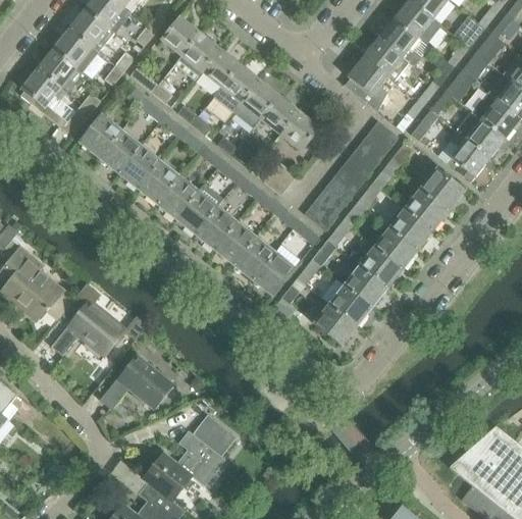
[(91,0),(84,8),(113,32),(124,17),(118,12),(122,7),(113,0),(91,0)]
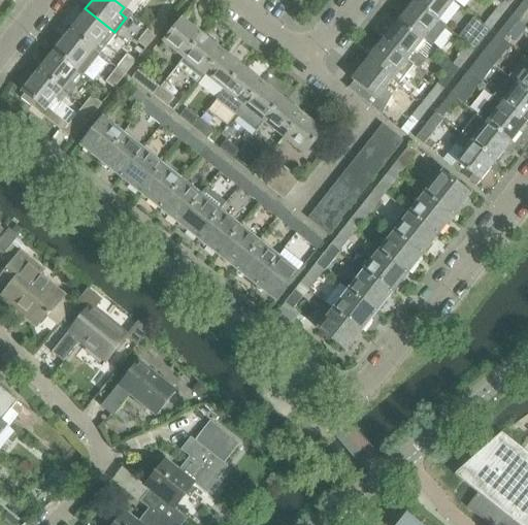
[(446,22),(439,17),(437,20),(413,0),(397,19),(422,38),(424,36),(430,41),(446,22)]
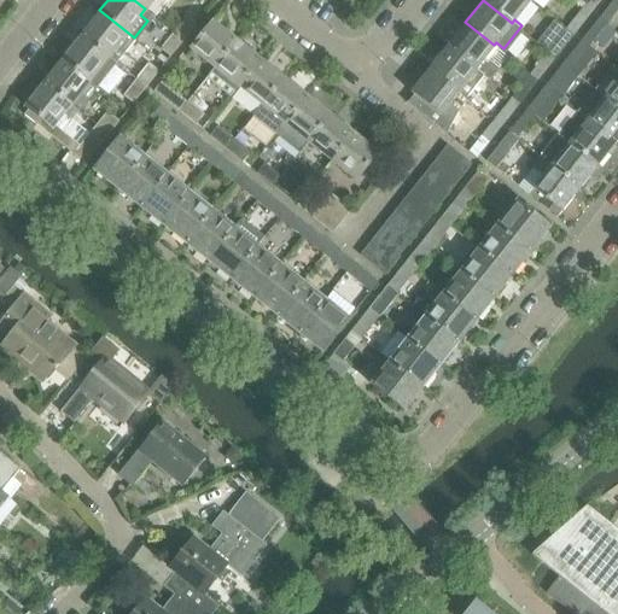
[(483,0),(512,23),(514,19),(530,0),(483,0)]
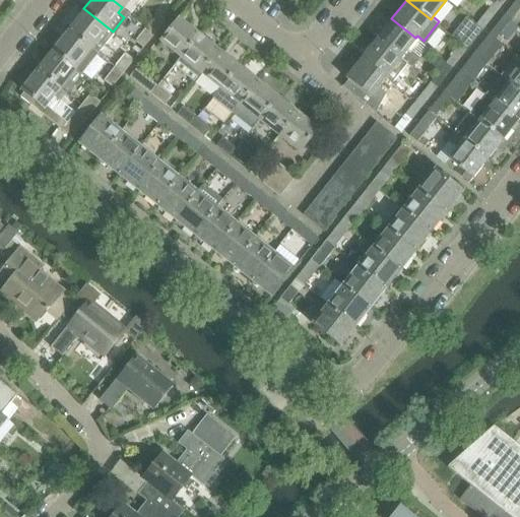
[(493,0),(490,4),(497,9),(504,0),(493,0)]
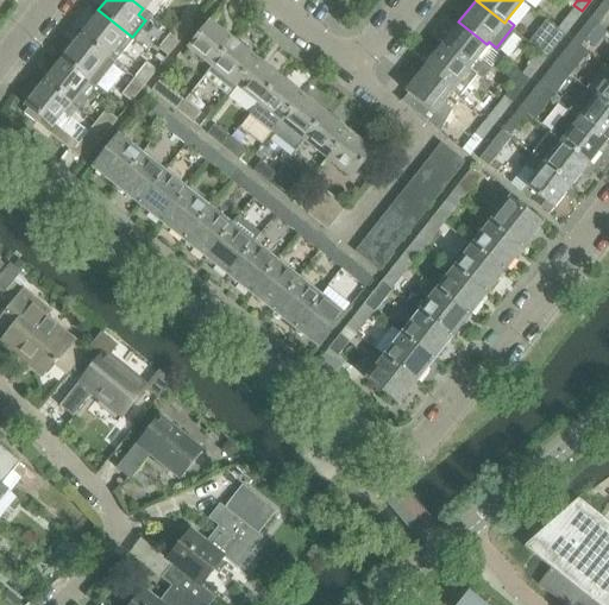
[(601,0),(589,17),(596,23),(608,6),(608,0),(601,0)]
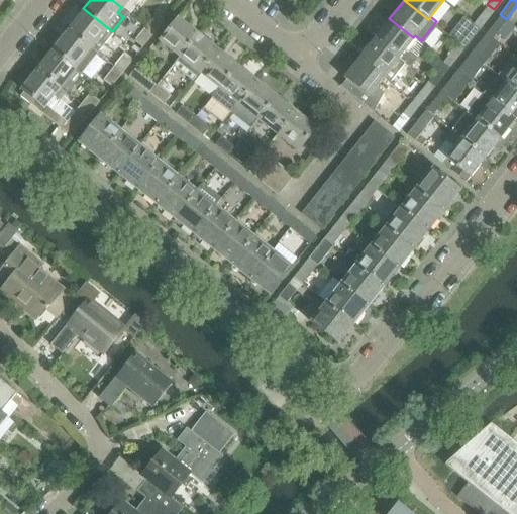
[(487,4),(472,23),(479,28),(494,9),(487,4)]
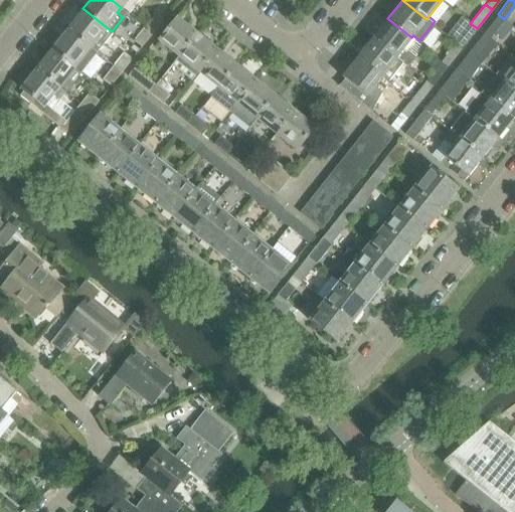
[(82,8),(67,28),(97,51),(112,31),(82,8)]
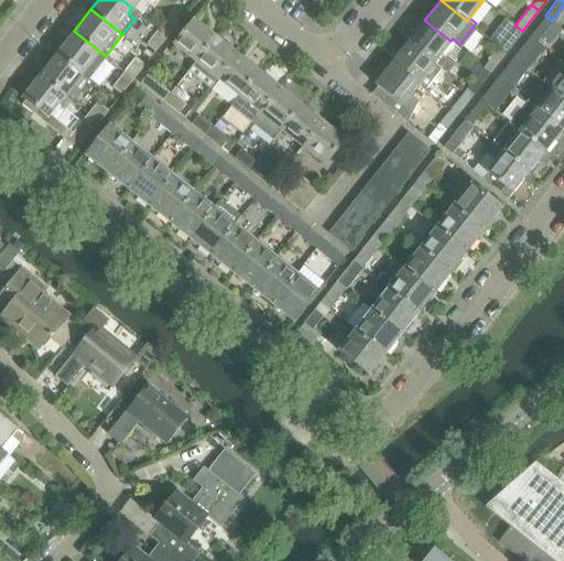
[(170,13),(158,28),(166,35),(179,21),(170,13)]
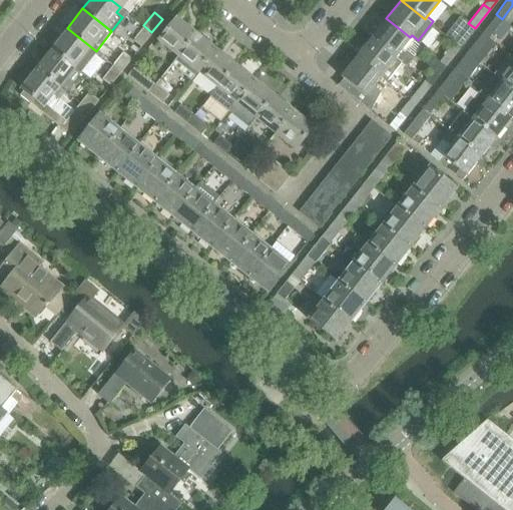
[(496,14),(481,33),(487,38),(493,31),(502,19),(496,14)]
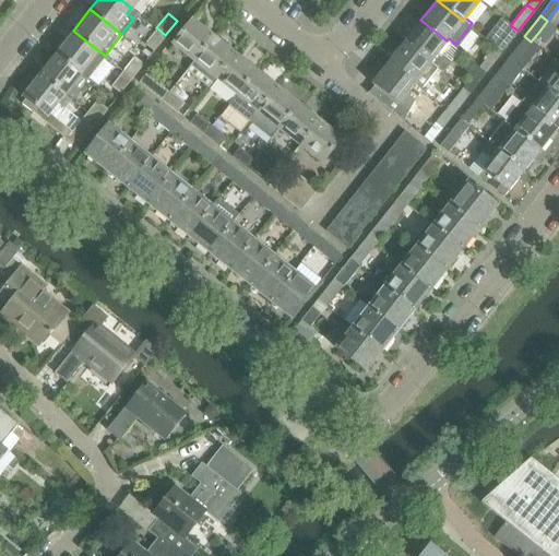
[(171,43),(193,59),(213,35),(191,18),(171,43)]
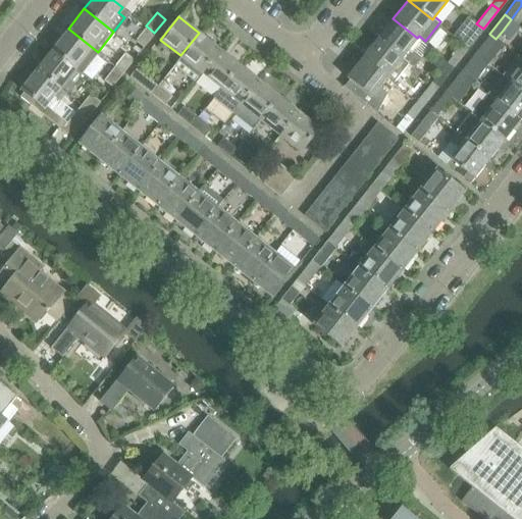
[(393,18),(377,38),(409,63),(414,66),(422,56),(410,47),(417,38),(393,18)]
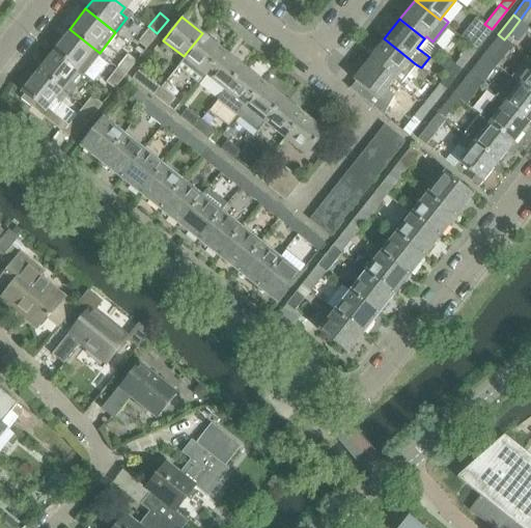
[(520,20),(510,32),(519,39),(528,27),(520,20)]
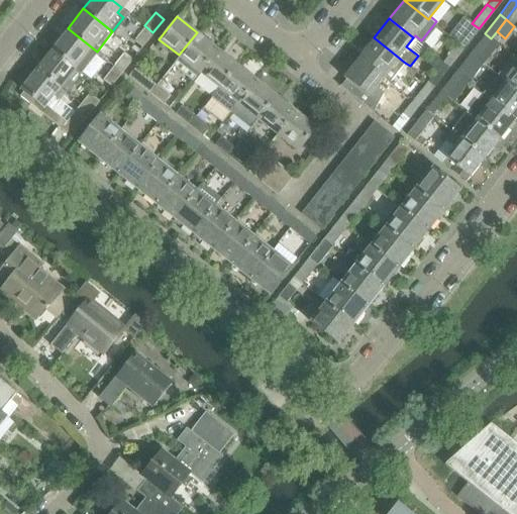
[(472,23),(456,41),(463,47),(479,28),(472,23)]
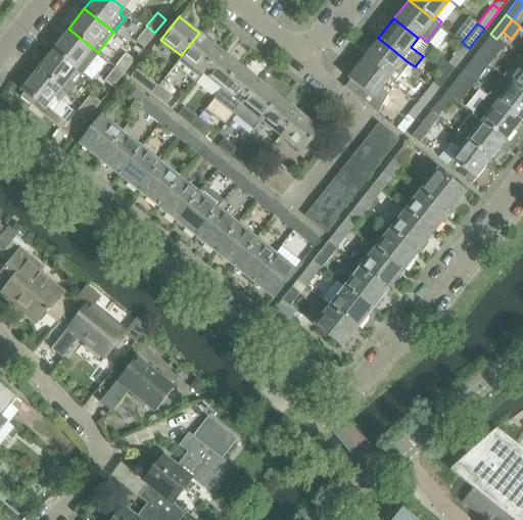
[(144,46),(154,33),(146,26),(135,40),(144,46)]
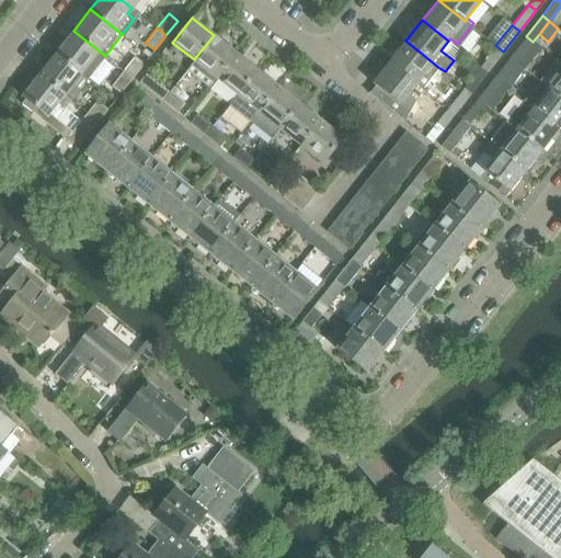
[(73,31),(57,52),(88,77),(105,56),(73,31)]
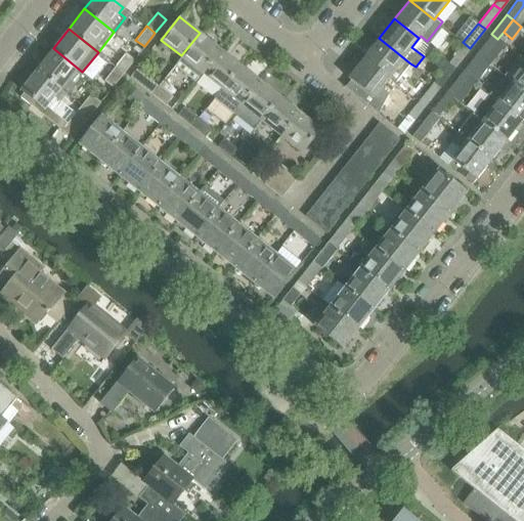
[(195,79),(202,72),(220,49),(200,33),(181,55),(176,62),(195,79)]
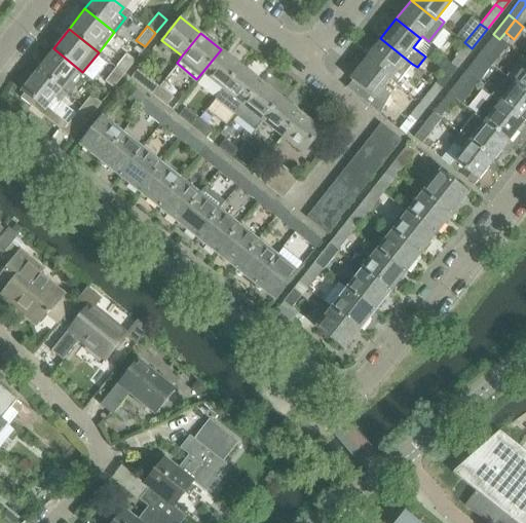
[(493,34),(478,52),(485,59),(499,39),(493,34)]
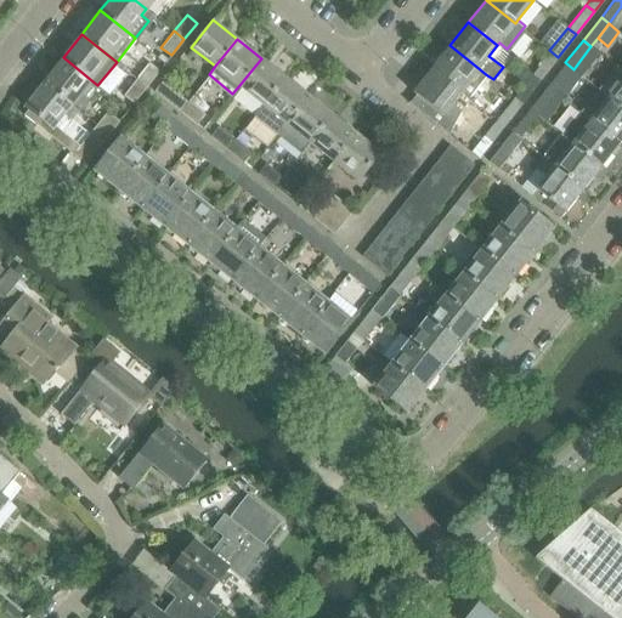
[(450,45),(431,68),(461,91),(463,89),(471,95),(487,75),(450,45)]
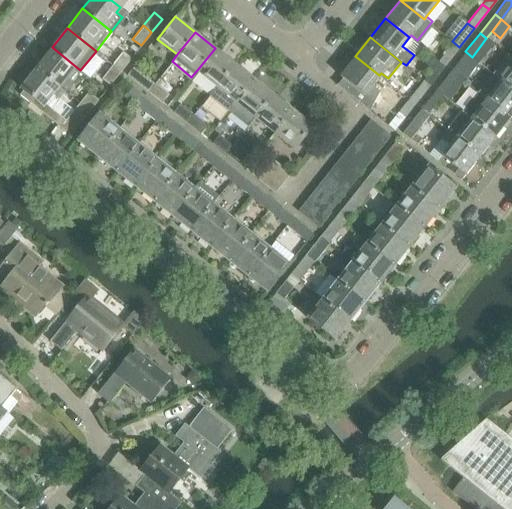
[(452,41),(438,60),(445,66),(459,47),(452,41)]
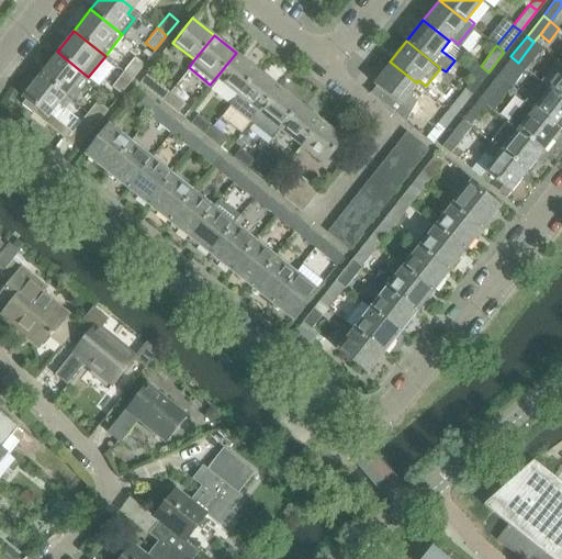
[(57,52),(40,74),(71,98),(88,77),(57,52)]
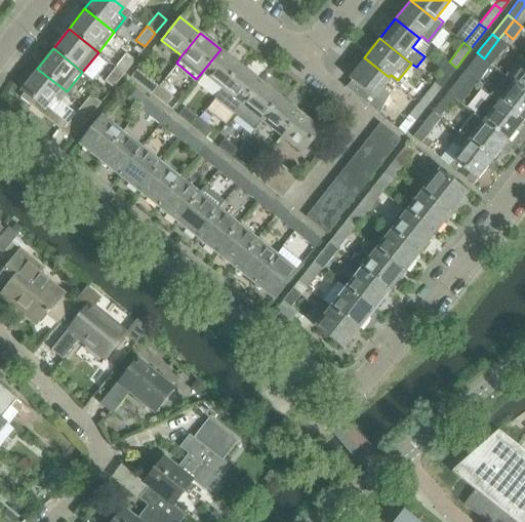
[(202,72),(221,88),(240,65),(220,49),(202,72)]
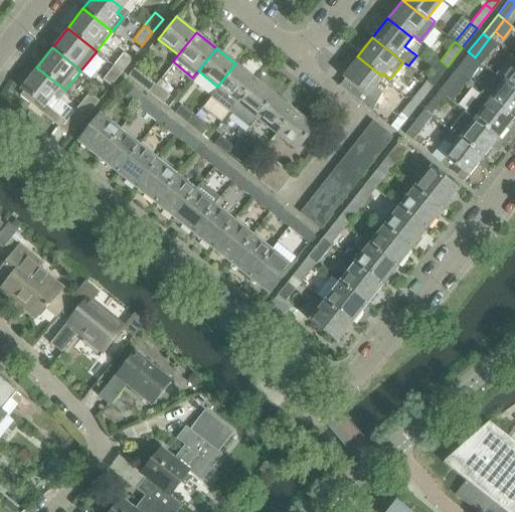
[(124,50),(113,64),(122,70),(132,57),(124,50)]
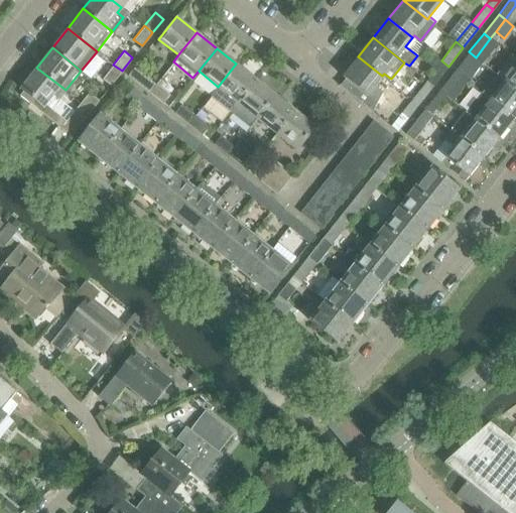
[(469,51),(454,71),(461,76),(476,57),(469,51)]
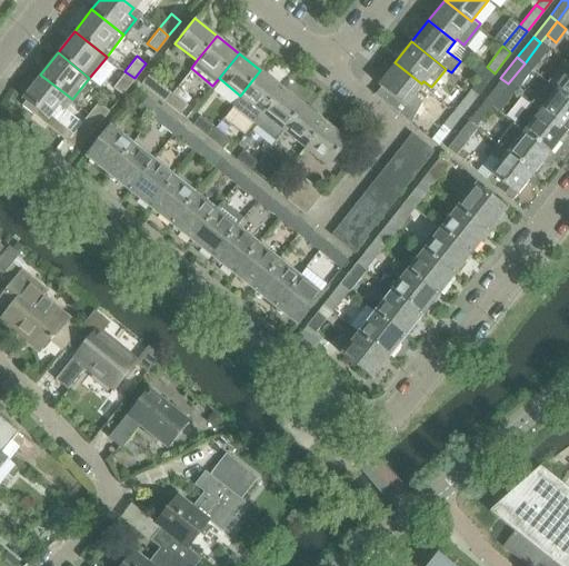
[(568,59),(568,58),(548,82),(568,98),(568,59)]
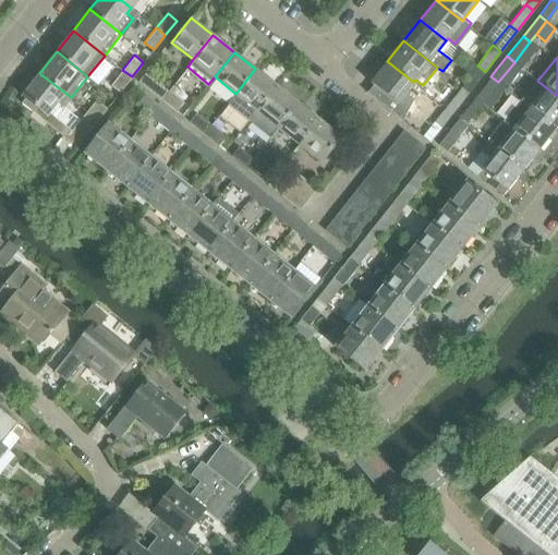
[(364,91),(402,121),(414,99),(405,93),(413,82),(387,61),(364,91)]
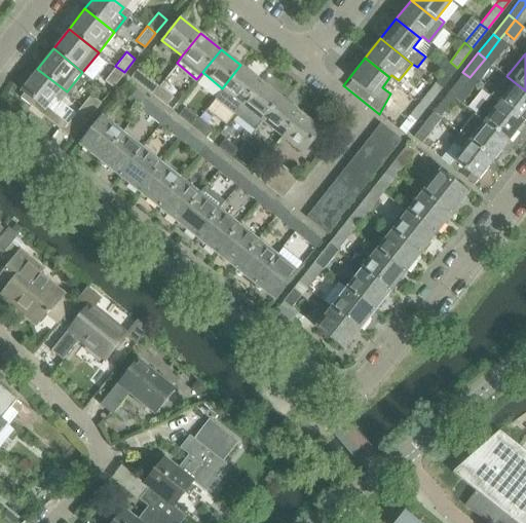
[(450,62),(435,81),(442,86),(457,68),(450,62)]
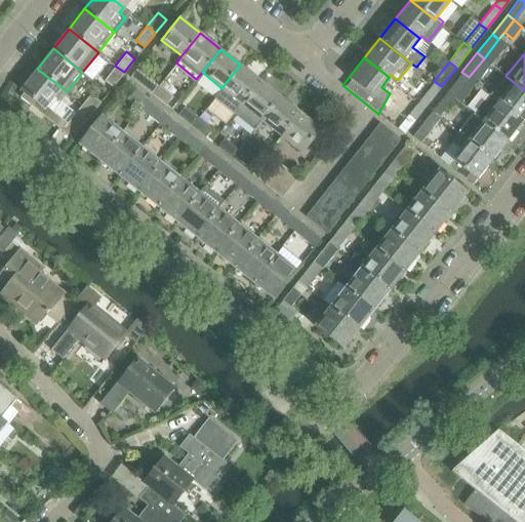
[(215,96),(236,112),(260,81),(240,65),(221,88),(215,96)]
